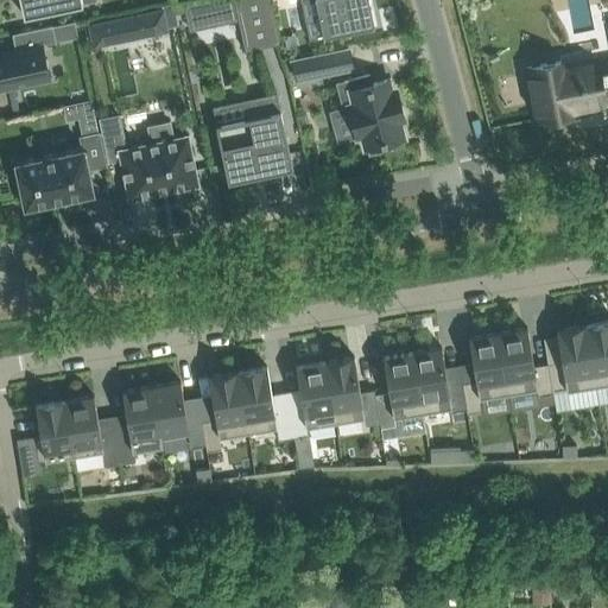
[(20,0),(24,16),(83,2),(82,0),(20,0)]
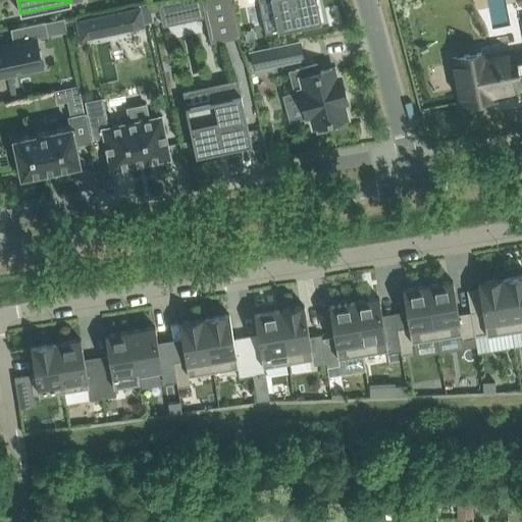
[(173,0),(158,4),(150,5),(151,11),(159,9),(162,21),(162,23),(171,21),(205,14),(206,20),(211,43),(236,37),(241,36),(233,4),(232,0),(173,0)]
